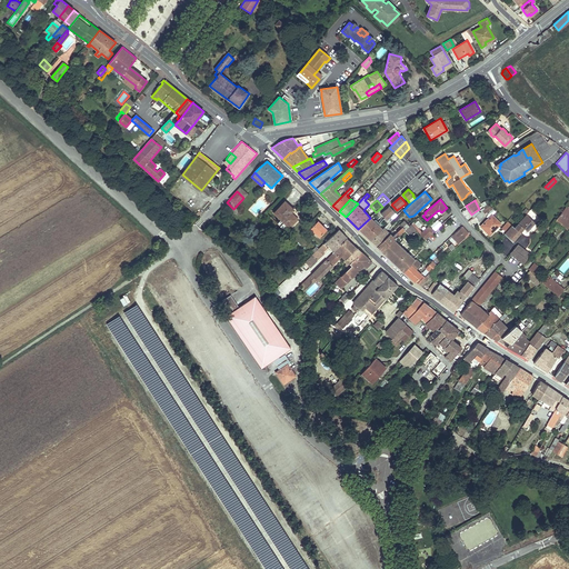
[(273,213),(289,228),(297,218),(291,212),(293,210),(285,201),(273,213)]
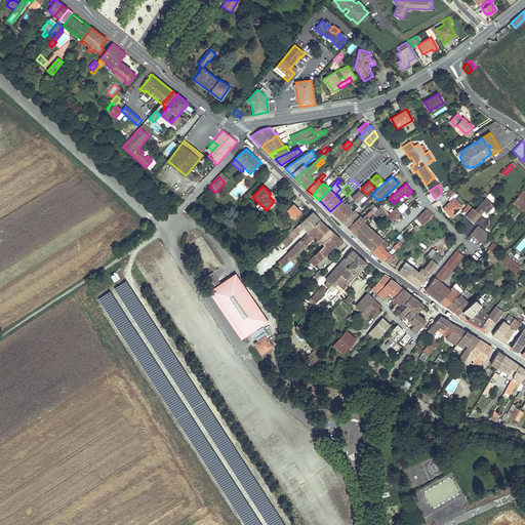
[(447,197),(455,191),(453,189),(439,199),(441,203),(448,198),(447,197)]
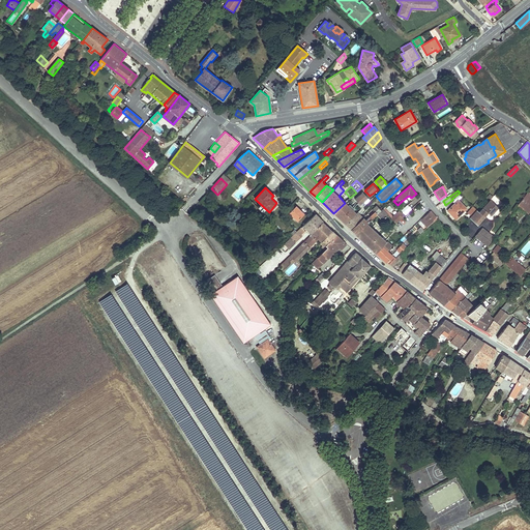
[(354,199),(359,205),(367,198),(362,192),(354,199)]
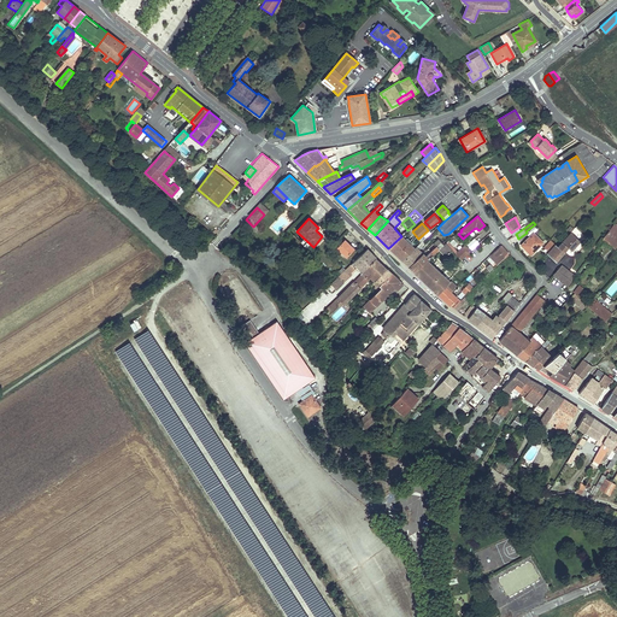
[(616,225),(615,224),(603,239),(615,250),(616,246),(616,225)]
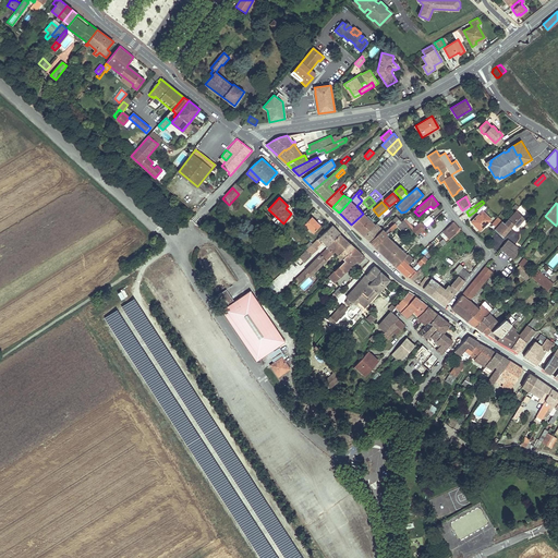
[(504,223),(501,221),(496,228),(495,229),(502,237),(514,225),(517,227),(524,218),(516,210),(504,223)]
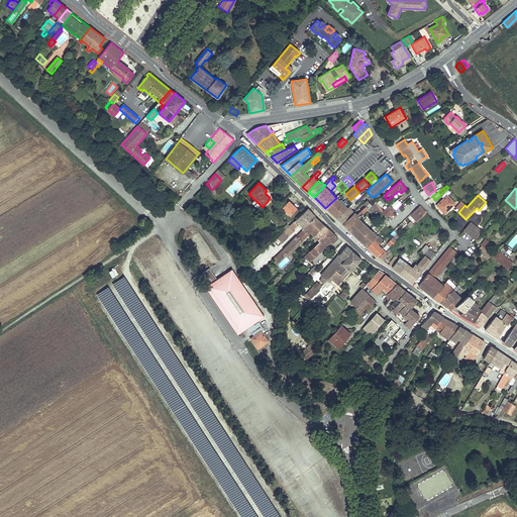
[(447,196),(436,206),(444,213),(454,203),(447,196)]
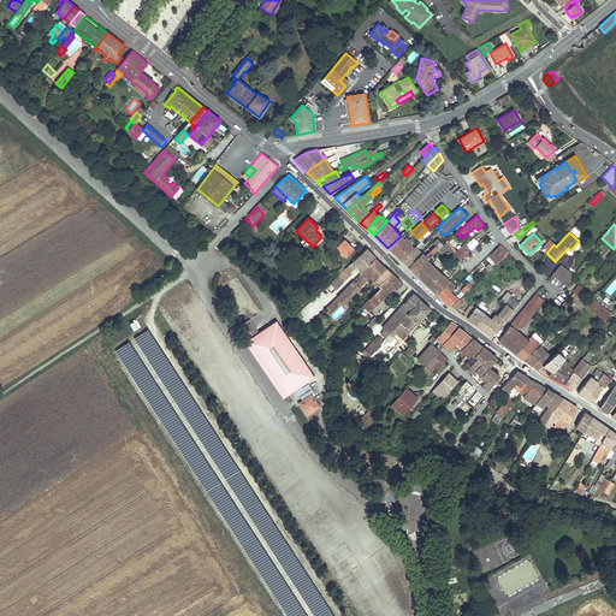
[(401,236),(388,248),(402,261),(414,248),(410,244),(404,240),(401,236)]
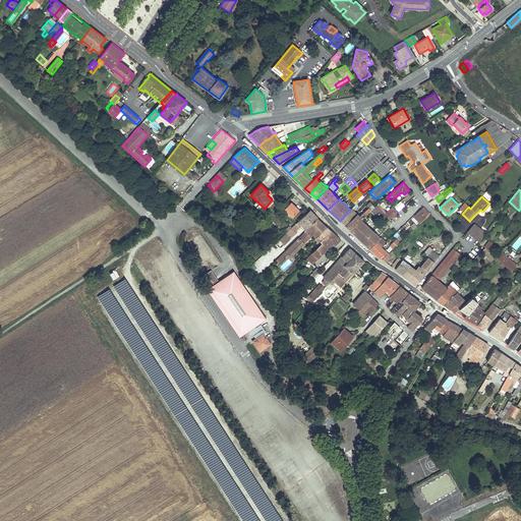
[(345,226),(349,230),(360,221),(370,211),(375,217),(382,212),(377,206),(375,206),(374,207),(373,206),(369,201),(365,207),(367,209),(359,217),(357,215),(345,226)]
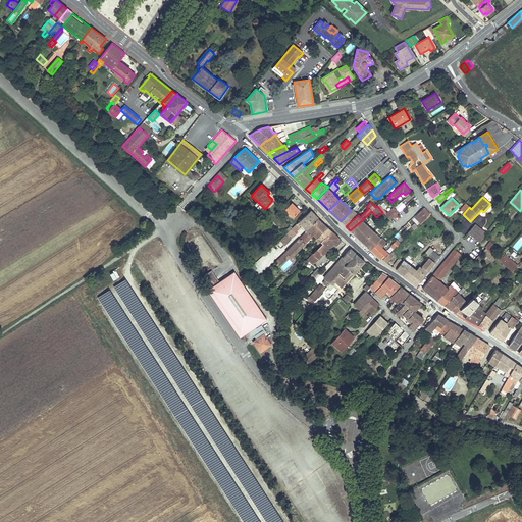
[(396,207),(399,211),(405,206),(401,202),(396,207)]
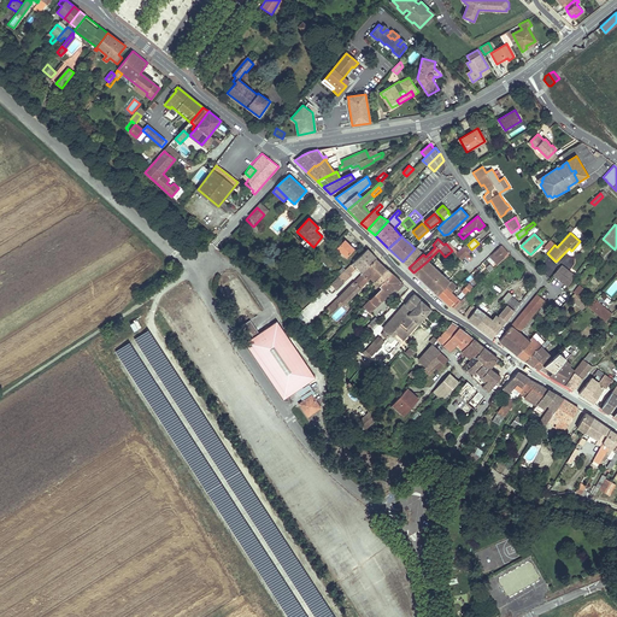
[(448,241),(446,244),(452,251),(456,254),(458,252),(454,248),(459,245),(453,240),(450,244),(448,241)]
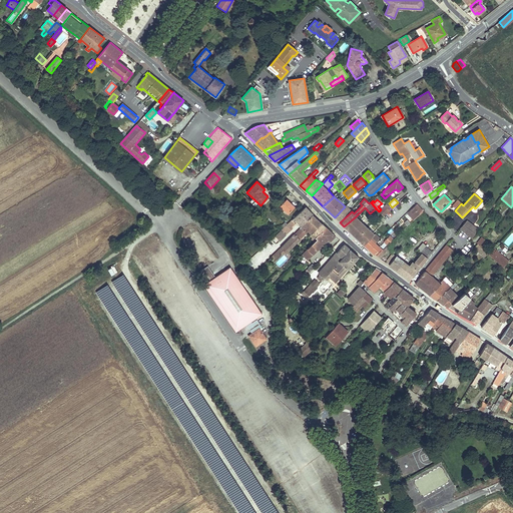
[(281,206),(288,213),(294,207),(287,200),(281,206)]
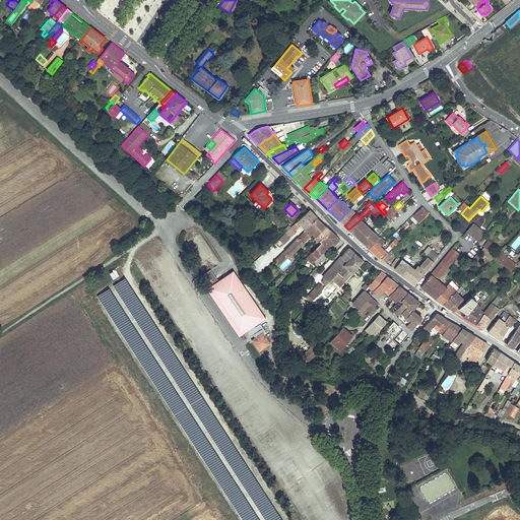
[(467,206),(465,203),(459,209),(462,212),(467,206)]
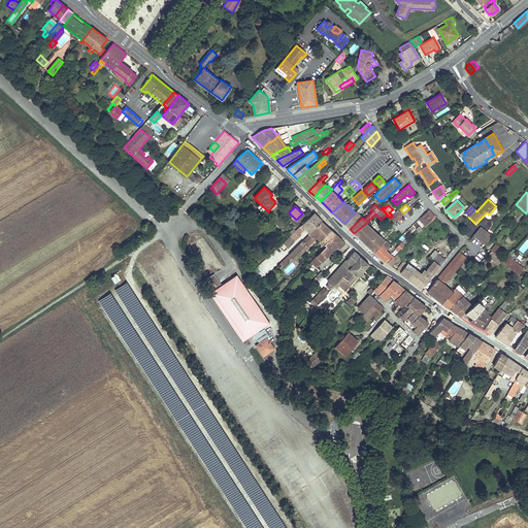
[(362,218),(358,213),(362,209),(360,208),(355,212),(344,224),(350,229),(362,218)]
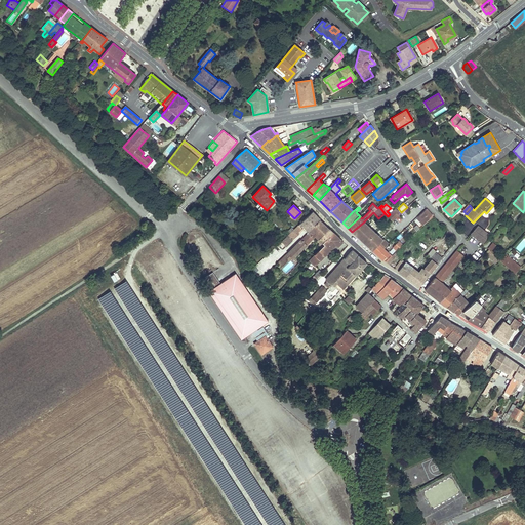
[(505,210),(502,209),(492,223),(490,221),(486,228),(491,232),(509,209),(507,208),(505,210)]
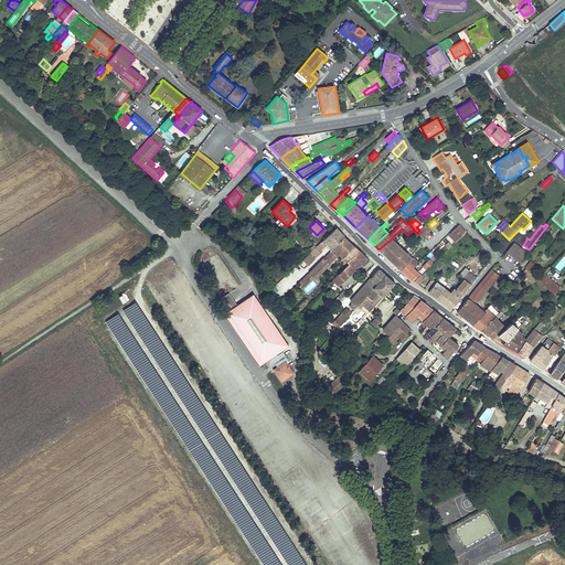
[(459,225),(448,234),(455,242),(466,232),(459,225)]
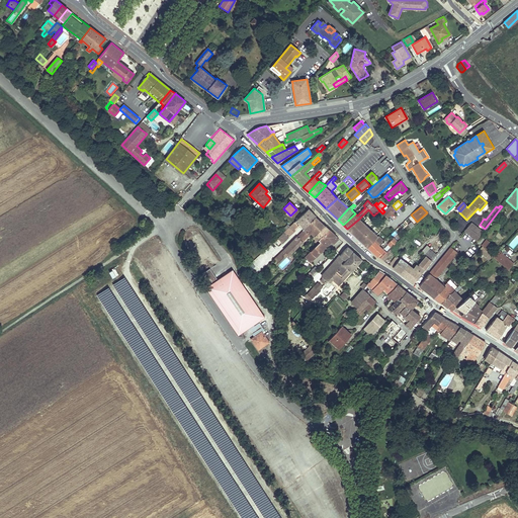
[(386,219),(394,212),(390,207),(384,211),(382,213),(386,219)]
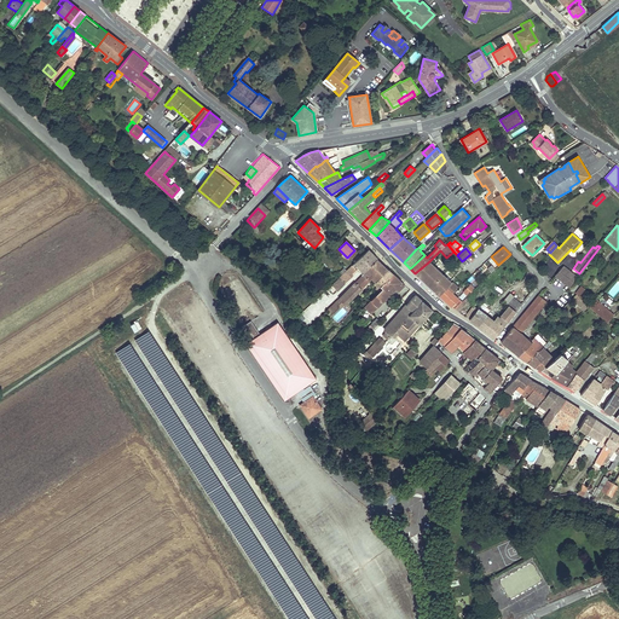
[(369,249),(354,264),(359,268),(358,270),(363,273),(376,259),(374,256),(375,255),(369,249)]
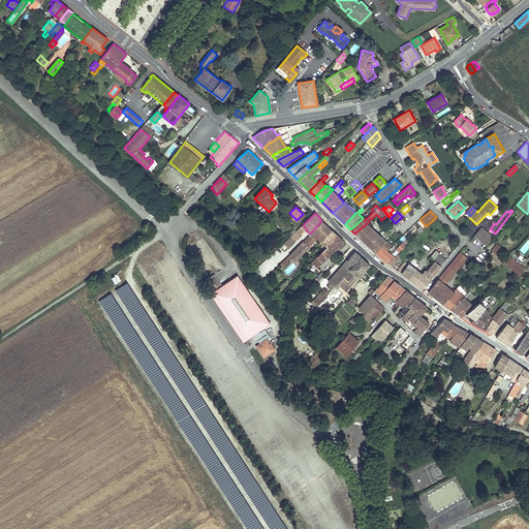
[(331,230),(321,221),(310,234),(310,235),(304,241),(309,246),(317,238),(320,241),(331,230)]
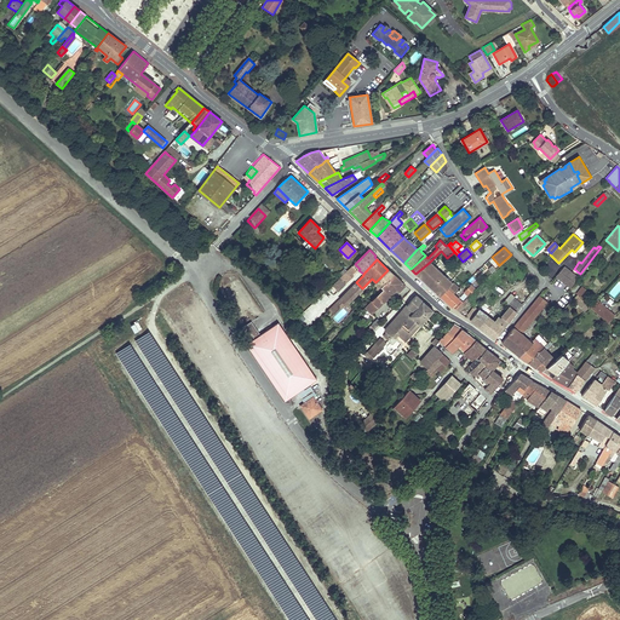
[(452,283),(429,263),(415,274),(440,297),(447,288),(453,294),(459,288),(453,283),(452,283)]
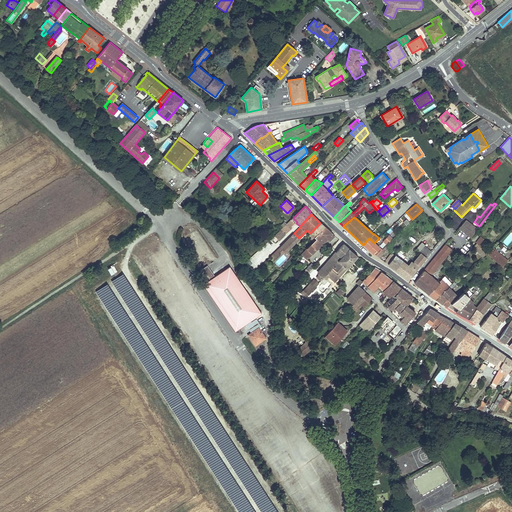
[(283,227),(274,235),(279,240),(296,224),(292,219),(287,224),(283,227)]
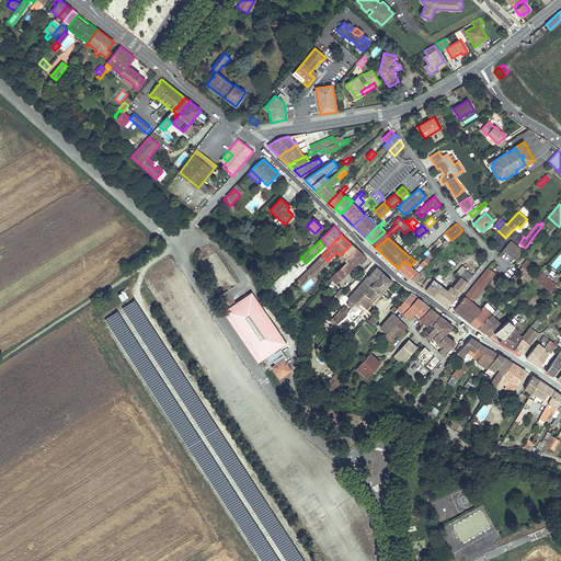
[(510,241),(504,249),(504,251),(516,260),(523,251),(510,241)]
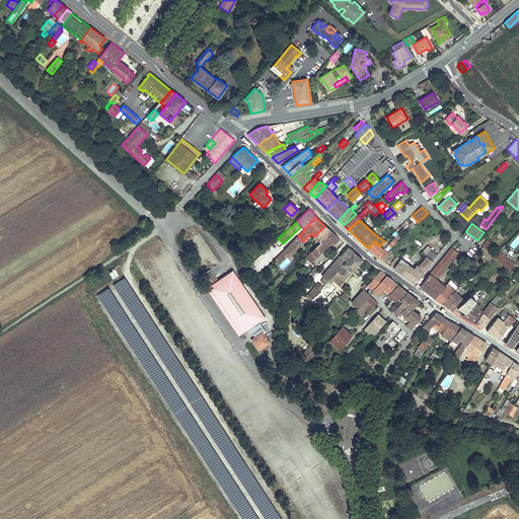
[(319,240),(329,230),(324,226),(314,236),(312,239),(317,244),(320,241),(319,240)]
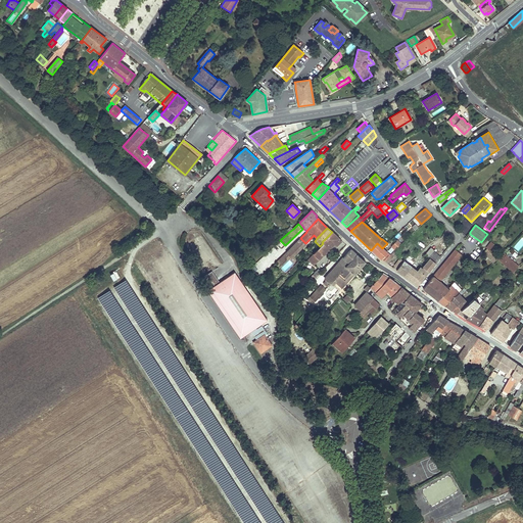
[(337,245),(341,240),(332,232),(322,242),(323,243),(320,246),(313,254),(308,258),(307,259),(314,265),(335,243),(337,245)]
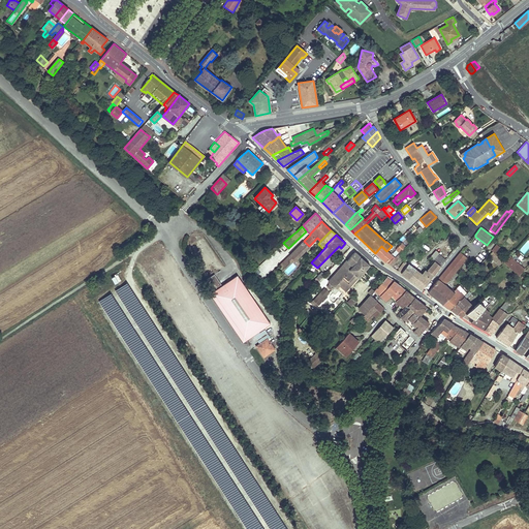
[(309,246),(304,241),(289,255),(293,259),(294,260),(309,246)]
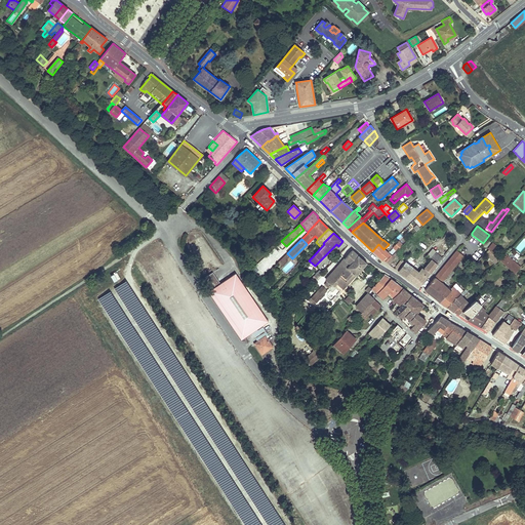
[(393,247),(397,251),(403,245),(399,241),(393,247)]
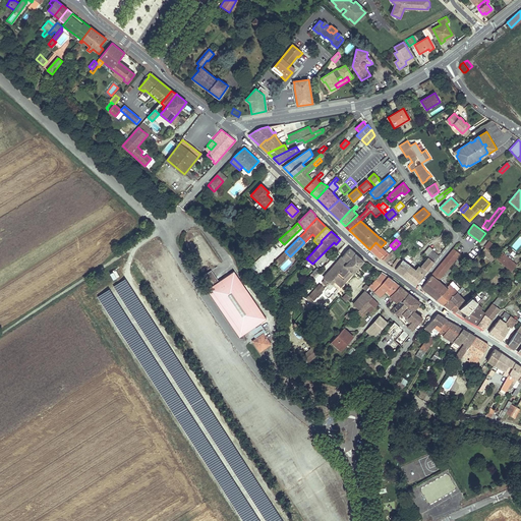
[(389,254),(381,247),(375,242),(369,249),(380,258),(383,255),(386,257),(388,255),(389,254)]
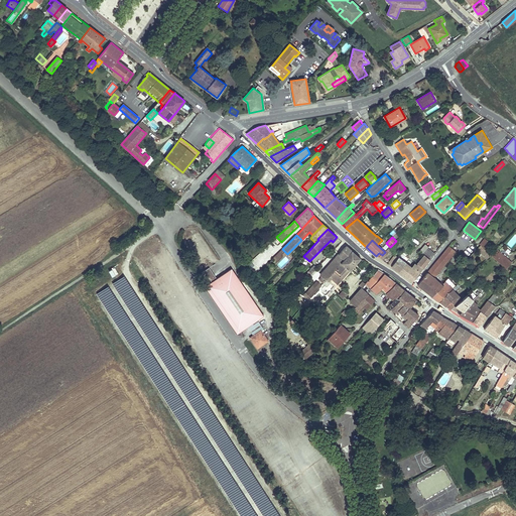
[(257,272),(281,249),(273,241),(249,264),(257,272)]
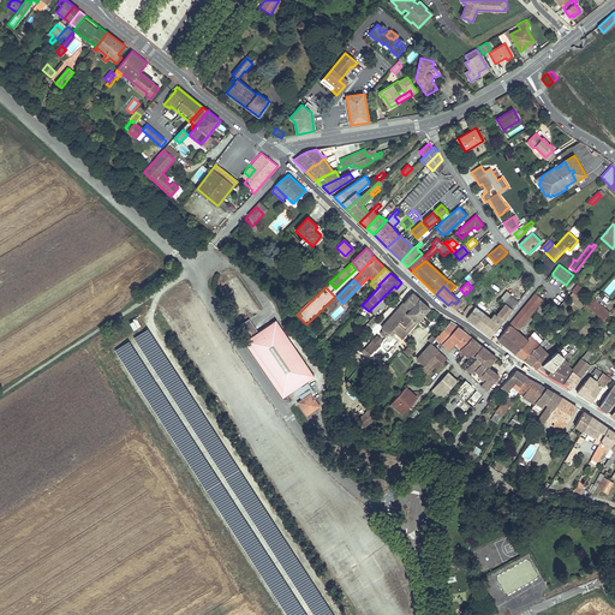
[(573,292),(568,297),(580,309),(585,305),(575,294),(573,292)]
